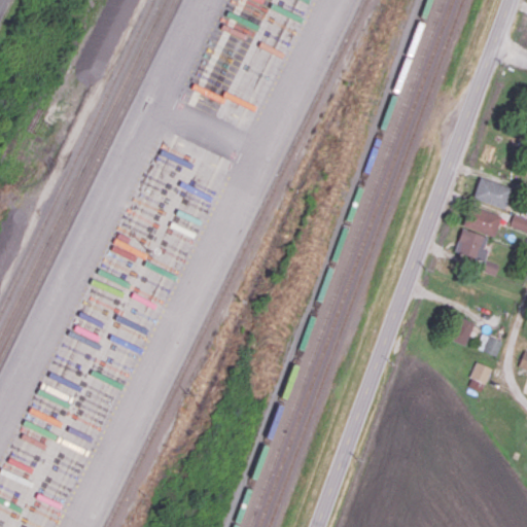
[(511,188),(480,176),(471,198),(502,209),(511,188)]
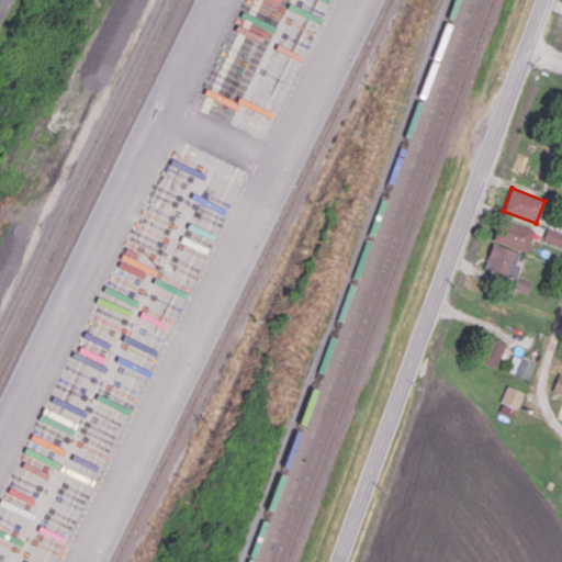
[(496,228),(492,240),(526,251),(534,229),(506,221),(504,231),(496,228)]
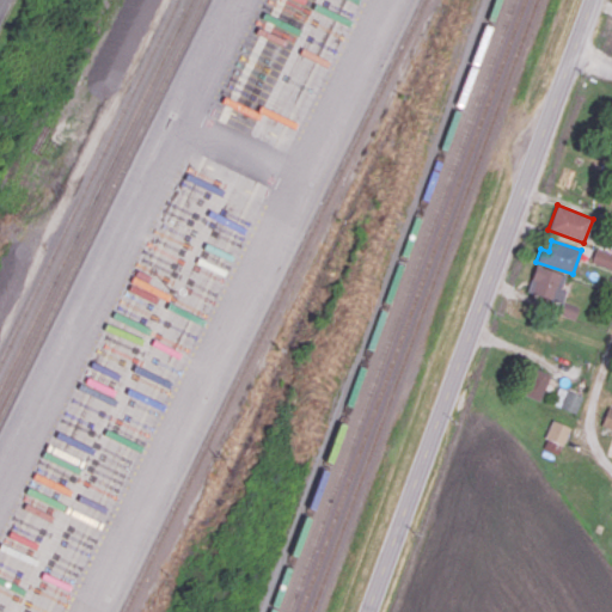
[(591,261),(611,269),(611,254),(597,248),(591,261)]
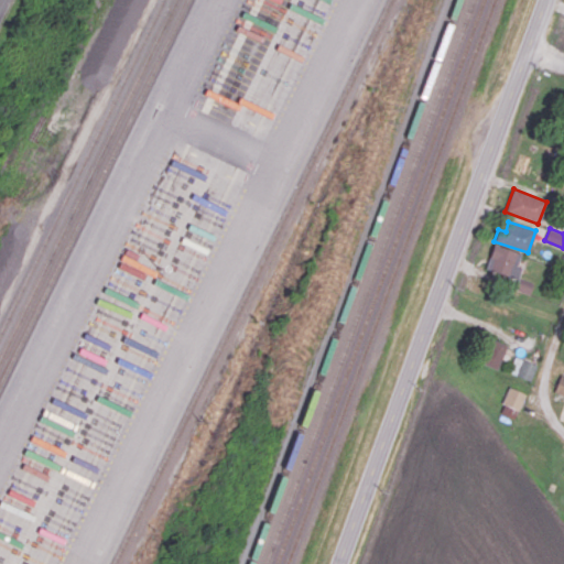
[(522,252),(492,245),(486,270),(517,277),(522,252)]
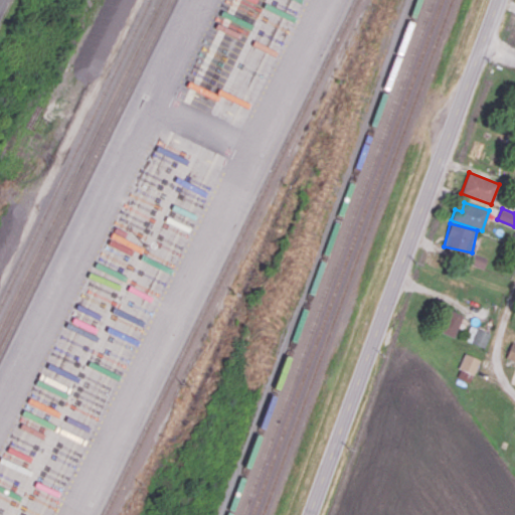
[(464,315),(447,308),(438,330),(454,337),(464,315)]
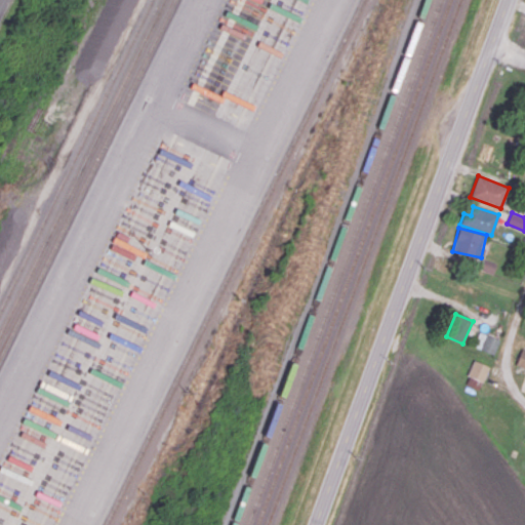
[(473,348),(494,354),(499,339),(478,332),(473,348)]
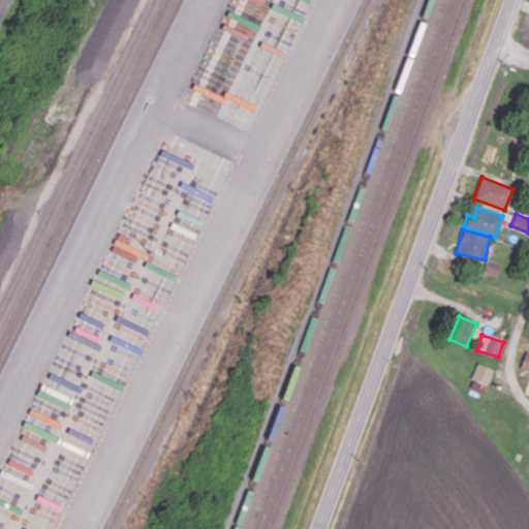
[(520,368),(528,370),(528,352),(524,351),(520,368)]
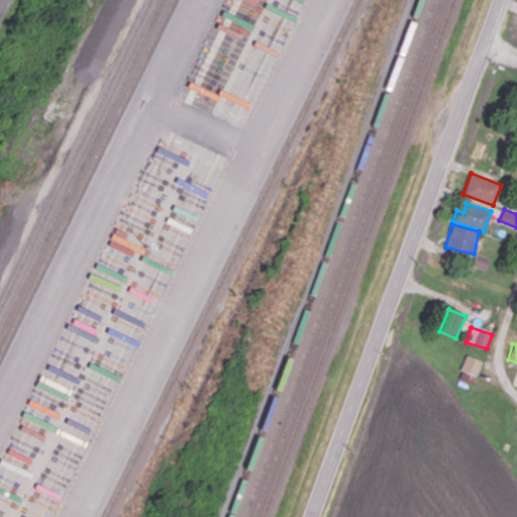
[(459,370),(476,376),(482,360),(466,354),(459,370)]
